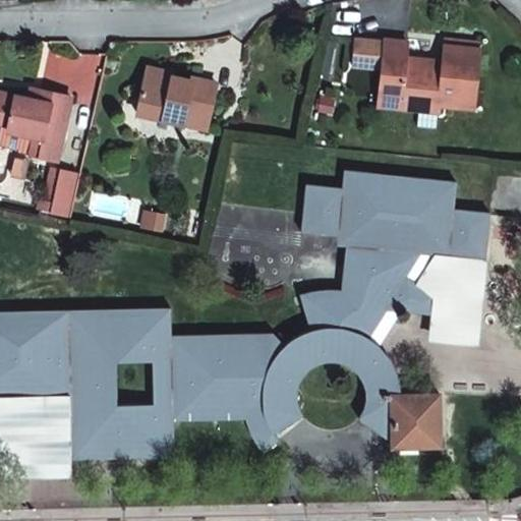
[(382,68),(384,42),(354,39),(351,66),(382,68)]
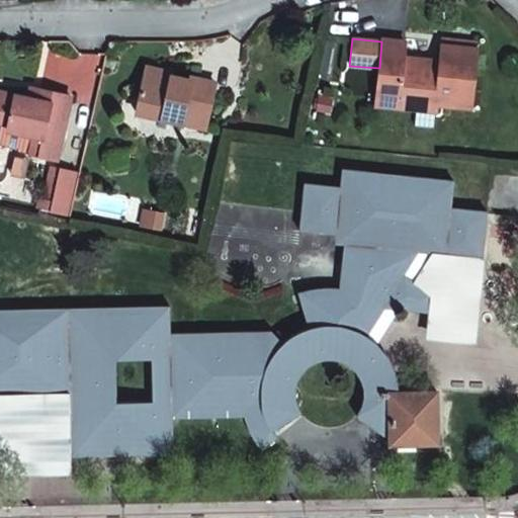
[(438,105),(470,108),(477,54),(441,50),(440,63),(439,68),(404,65),(404,59),(406,42),(382,39),(381,41),(379,68),(376,98),(438,105)]
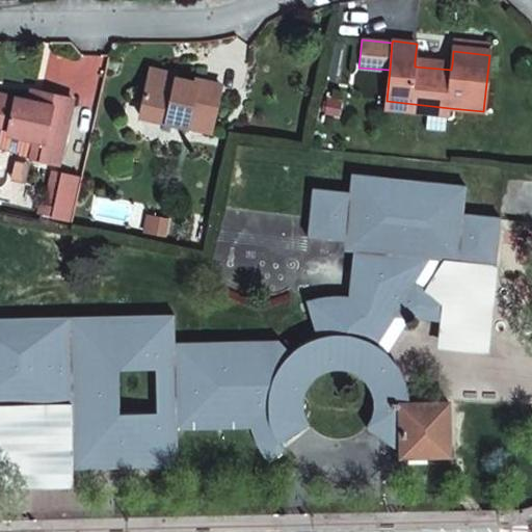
[(452,64),(415,60),(415,67),(451,70),(452,64)]
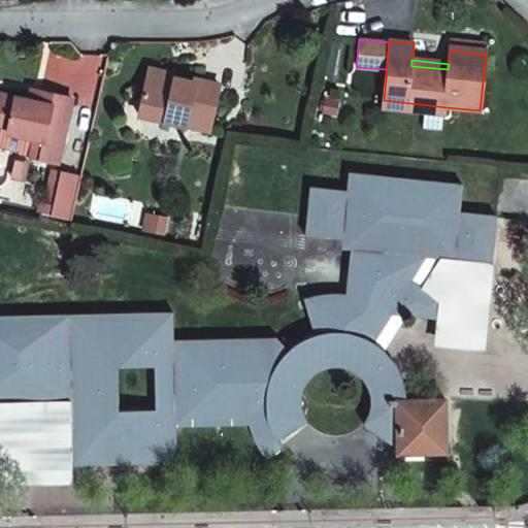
[(145,73),(170,77),(170,73),(146,68),(145,73)]
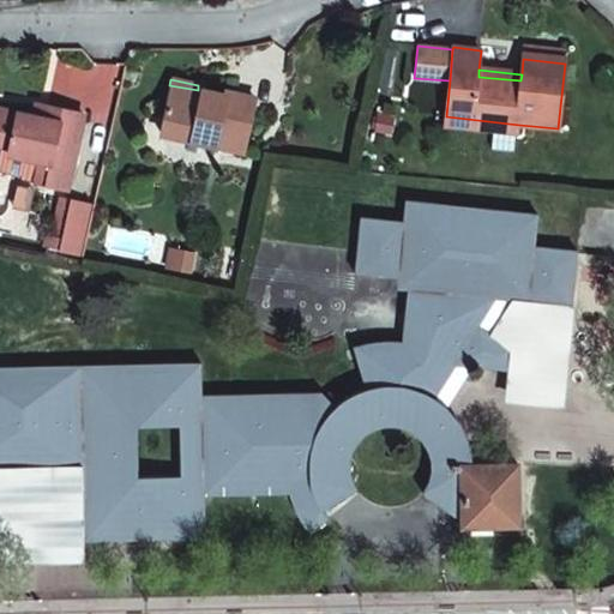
[(241,150),(252,98),(224,92),(223,96),(198,90),(169,85),(158,133),(241,150)]
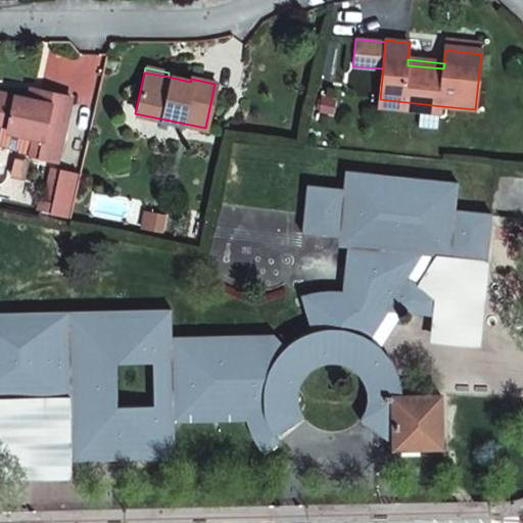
[(31,134),(26,152),(52,158),(67,95),(28,86),(25,96),(0,90),(0,120),(5,122),(3,128),(31,134)]
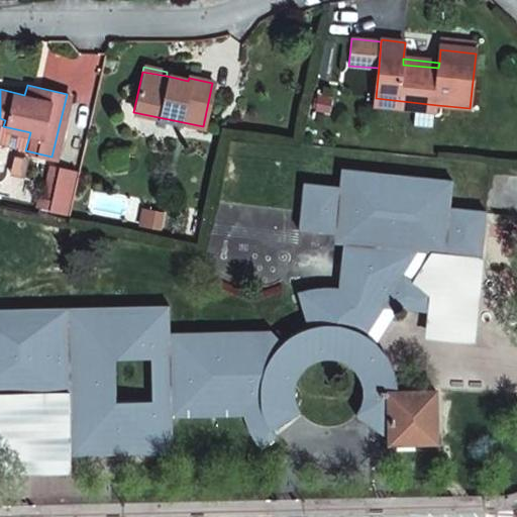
[(436,113),(437,105),(376,98),(375,108),(436,113)]
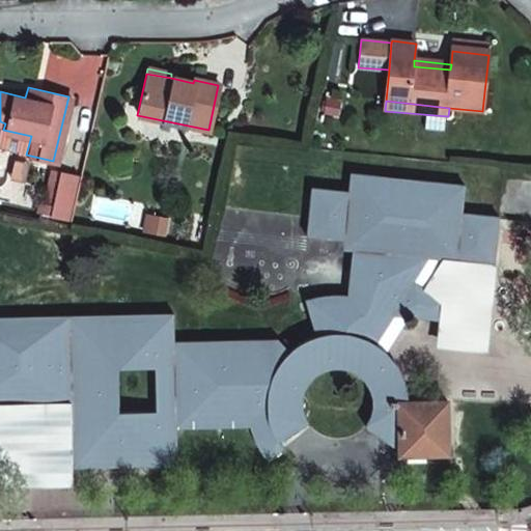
[(26,155),(31,136),(3,130),(5,123),(0,121),(0,144),(15,148),(14,151),(26,155)]
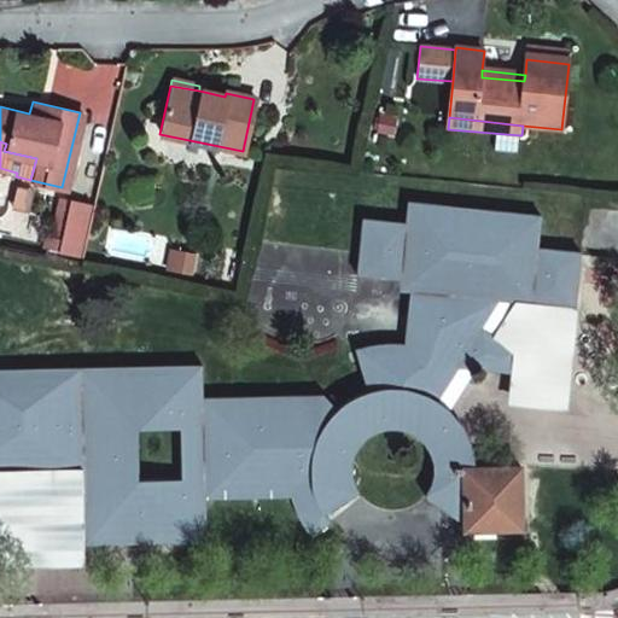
[(87,203),(62,197),(52,237),(45,235),(41,245),(76,254),(87,203)]
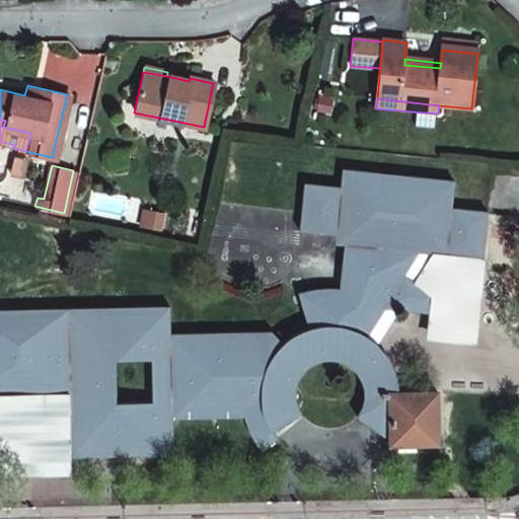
[(103,307),(0,309),(0,393),(69,391),(70,455),(107,455),(107,445),(135,445),(134,454),(170,453),(170,417),(244,417),(245,422),(248,428),(253,439),(262,449),(277,438),(271,431),(300,414),(296,404),(294,400),(294,396),(294,393),(296,381),(301,372),(303,369),(313,361),(323,359),(331,358),(343,360),(349,364),(356,371),(360,375),(362,382),(364,389),(364,395),(363,403),(360,410),(356,416),(389,440),(390,444),(437,443),(436,392),(398,393),(397,387),(396,377),(393,369),(386,355),(382,351),(374,342),(365,335),(383,307),(396,309),(430,312),(433,294),(402,275),(417,251),(473,257),(482,258),(488,212),(451,208),(453,180),(343,169),(340,188),(304,183),(299,230),(345,234),(340,289),(325,289),(316,290),(309,291),(298,293),(309,326),(299,330),(287,338),(281,343),(271,330),(233,331),(232,342),(206,343),(206,332),(168,334),(168,306),(131,306),(131,316),(104,317),(103,307)]
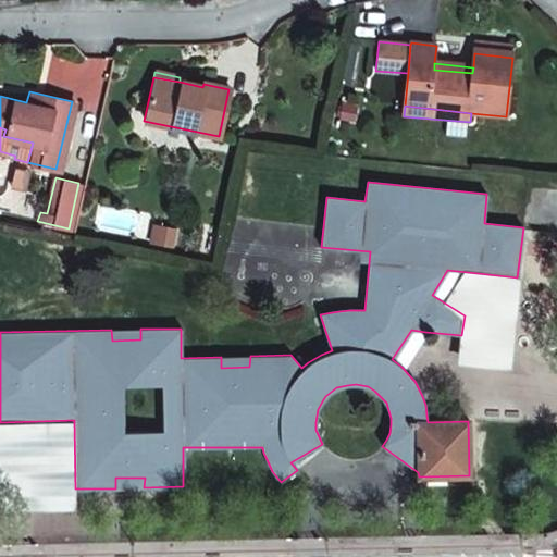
[(151,243),(168,247),(172,231),(156,227),(151,243)]
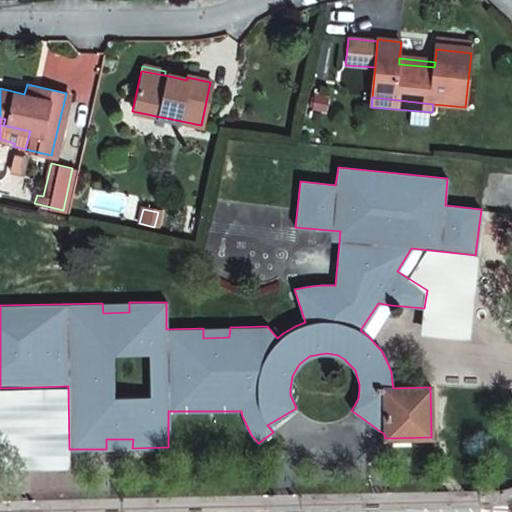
[(467,254),(411,248),(397,271),(427,290),(424,308),(422,335),(459,339),(467,254)]
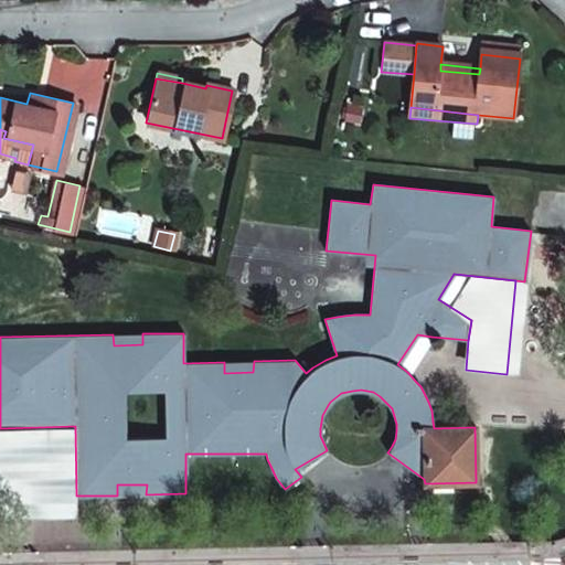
[(397,364),(407,372),(432,337),(417,334),(397,364)]
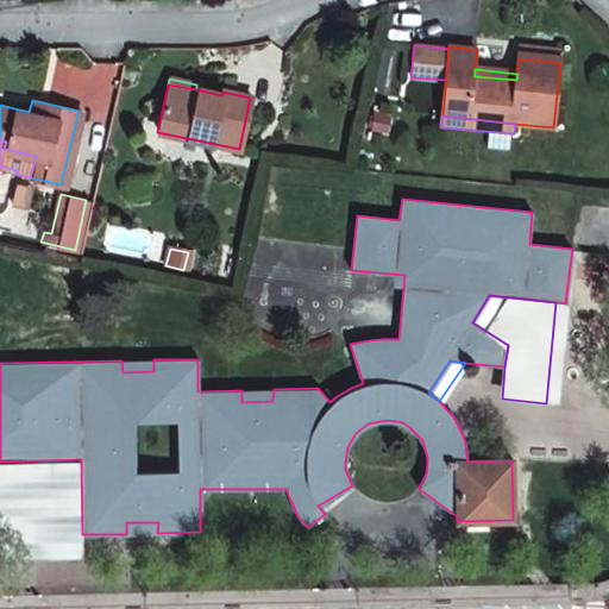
[(81,459),(0,462),(0,537),(82,534),(81,459)]
